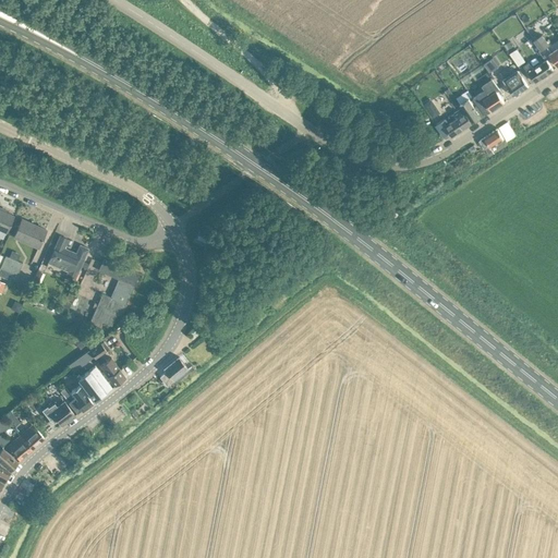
[(541,50),(547,45),(542,36),(534,40),(541,50)]
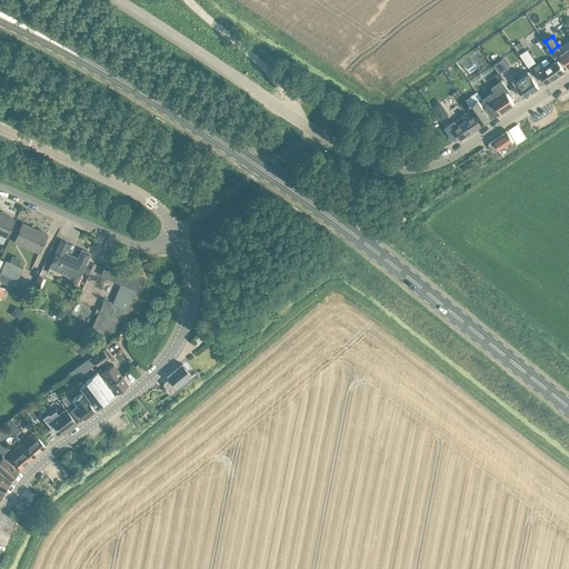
[(541,47),(535,51),(540,61),(547,57),(541,47)]
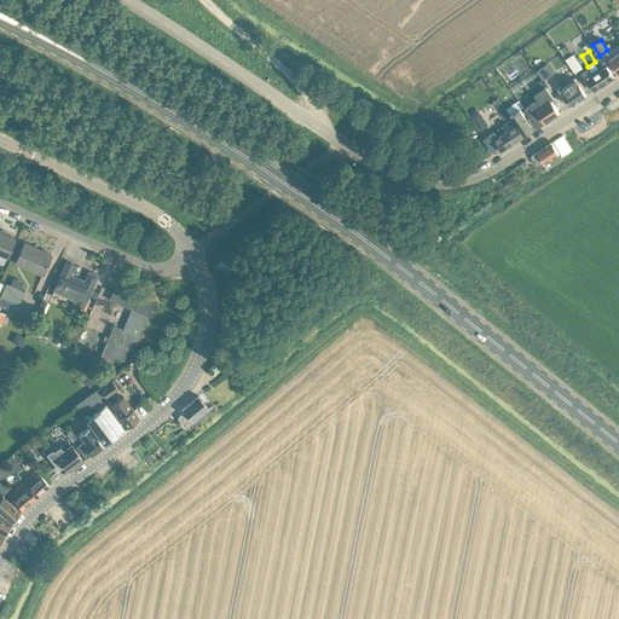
[(573,53),(565,59),(574,73),(582,68),(573,53)]
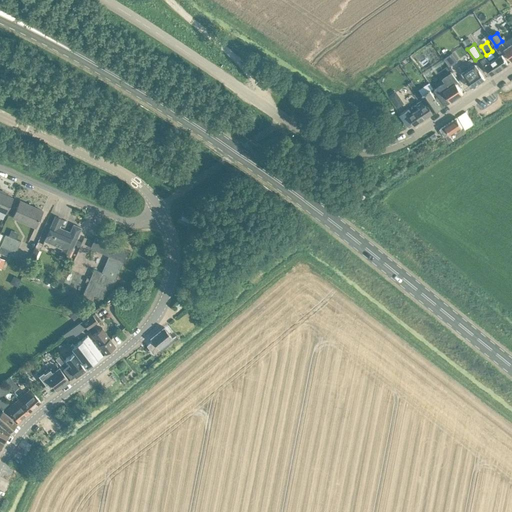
[(452,52),(444,58),(449,66),(458,61),(452,52)]
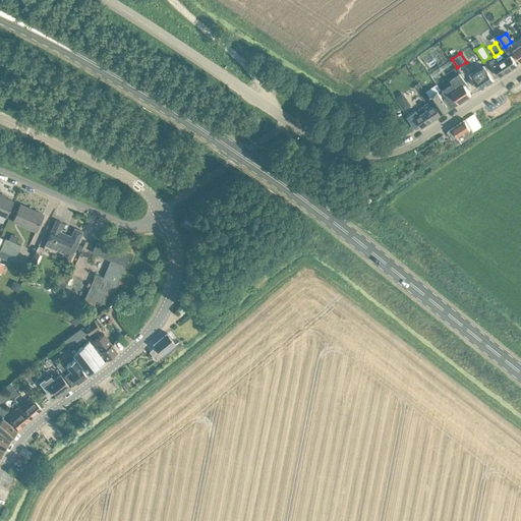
[(517,65),(511,56),(498,64),(495,59),(489,62),(499,76),(517,65)]
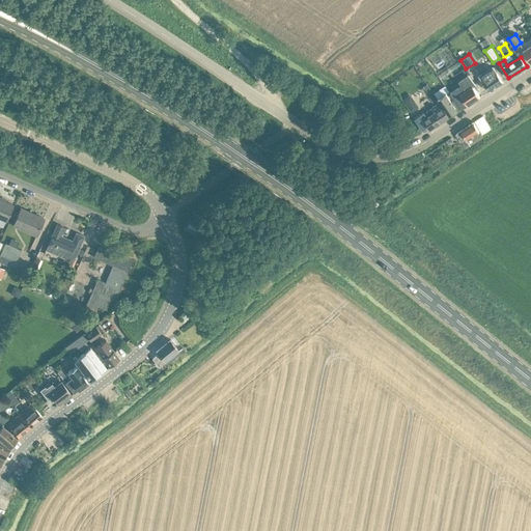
[(492,67),(478,77),(488,91),(502,82),(496,74),(492,67)]
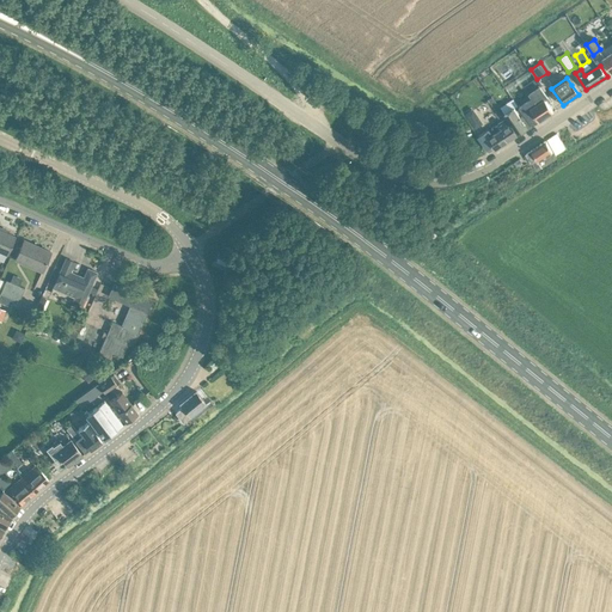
[(524,115),(531,127),(556,110),(534,79),(521,87),(528,99),(519,105),(525,114),(524,115)]
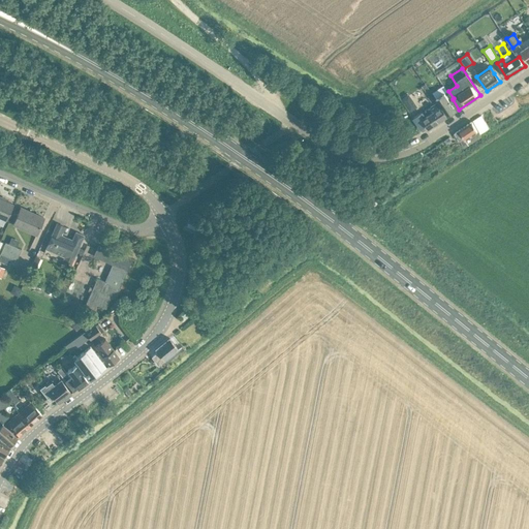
[(459,110),(453,99),(452,100),(447,95),(445,96),(444,94),(436,99),(441,107),(447,117),(459,110)]
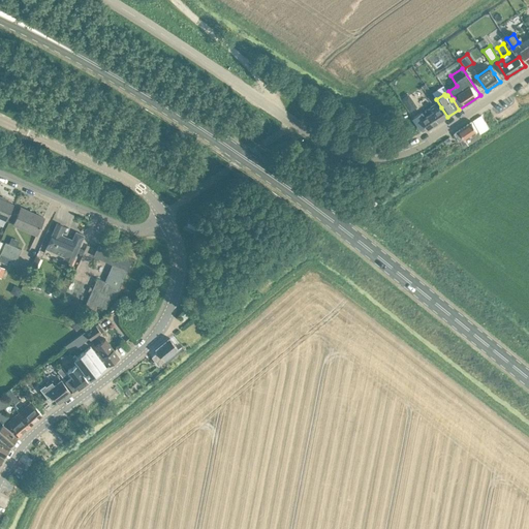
[(497,127),(518,115),(510,103),(490,116),(497,127)]
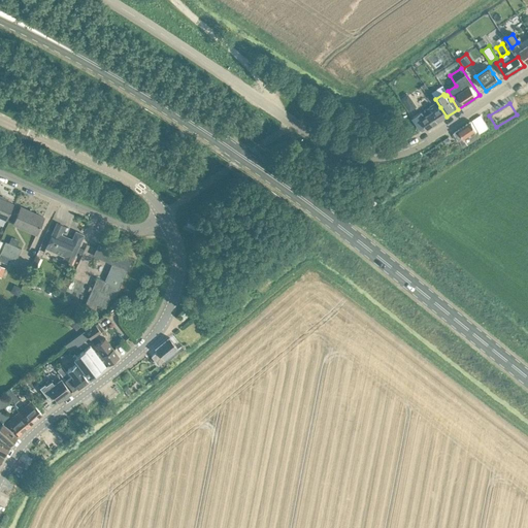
[(427,116),(421,120),(426,128),(427,129),(447,117),(440,107),(427,116)]
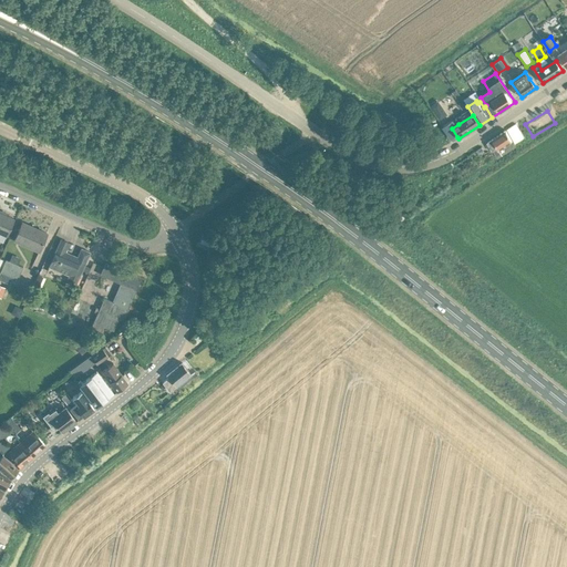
[(516,123),(507,130),(515,142),(524,136),(516,123)]
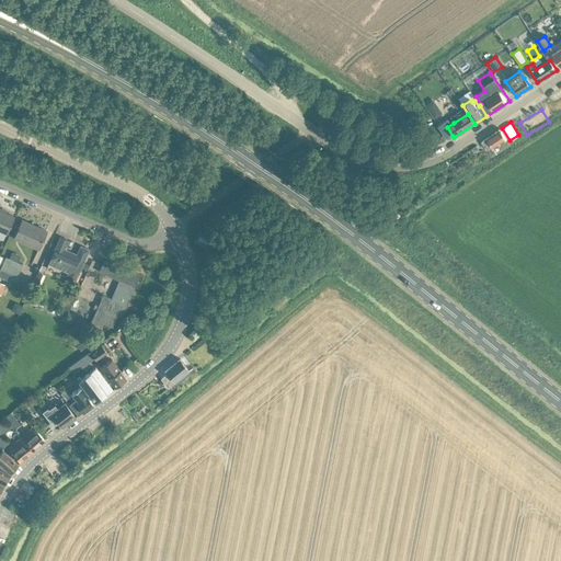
[(505,137),(501,129),(500,128),(487,137),(487,138),(482,141),(487,148),(492,145),(493,148),(506,138),(505,137)]
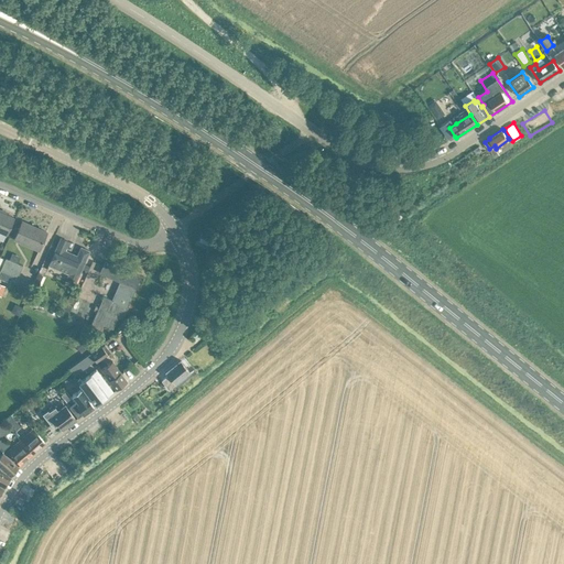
[(0,210),(0,231),(7,235),(14,217),(0,210)]
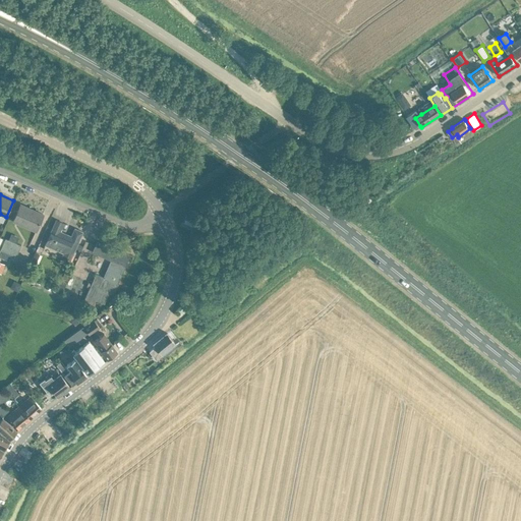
[(20,205),(16,214),(13,221),(36,231),(43,215),(20,205)]
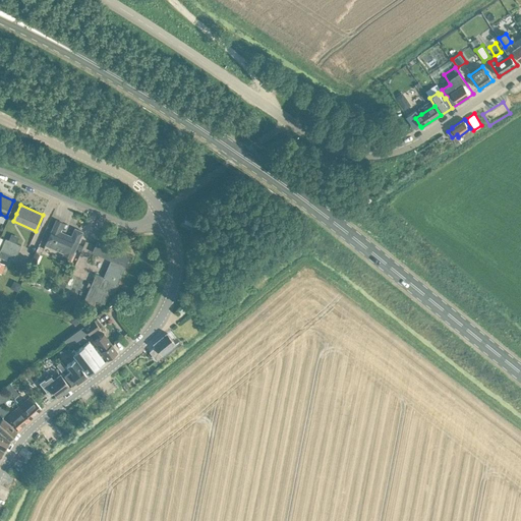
[(195,227),(198,220),(186,215),(183,222),(195,227)]
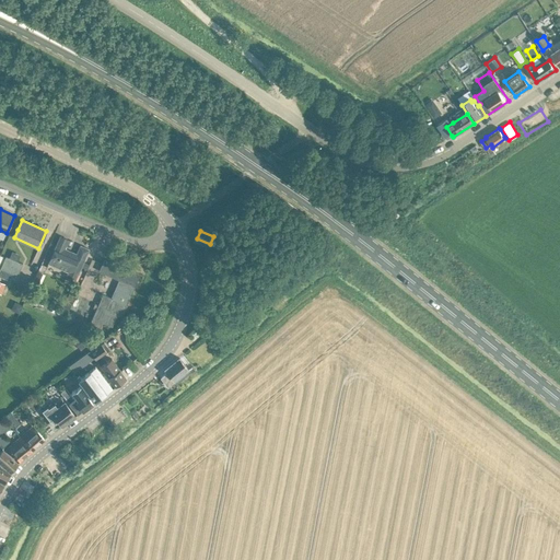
[(56,246),(48,263),(70,272),(68,279),(74,282),(82,267),(84,261),(89,249),(80,245),(77,254),(65,248),(68,240),(60,236),(56,246)]
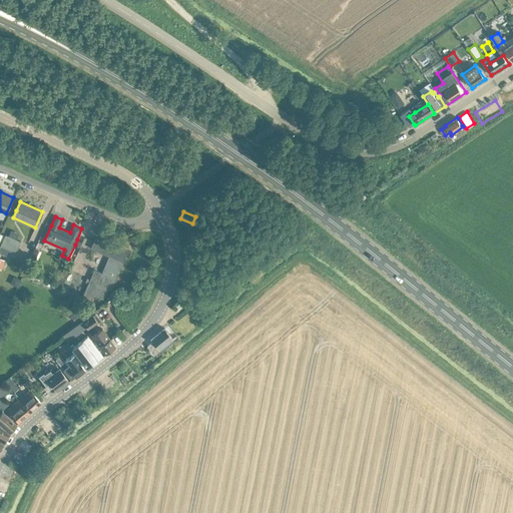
[(2,235),(0,238),(0,245),(0,246),(0,245),(0,252),(8,257),(10,249),(16,252),(20,241),(5,234),(4,236),(2,235)]
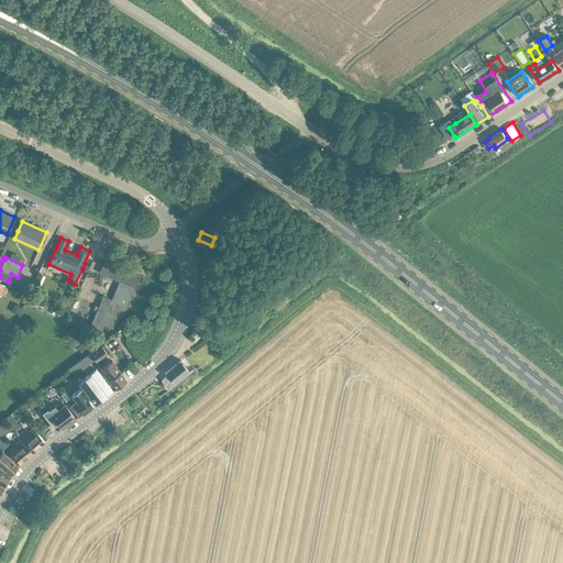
[(94,318),(89,328),(99,332),(103,324),(112,328),(112,327),(118,315),(122,316),(141,276),(125,268),(124,271),(121,269),(122,268),(106,261),(100,271),(100,273),(120,282),(111,299),(107,297),(102,296),(98,307),(94,318)]
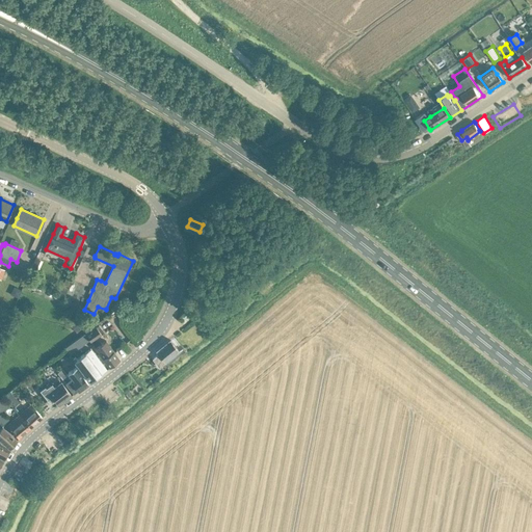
[(183,331),(192,325),(187,319),(179,326),(183,331)]
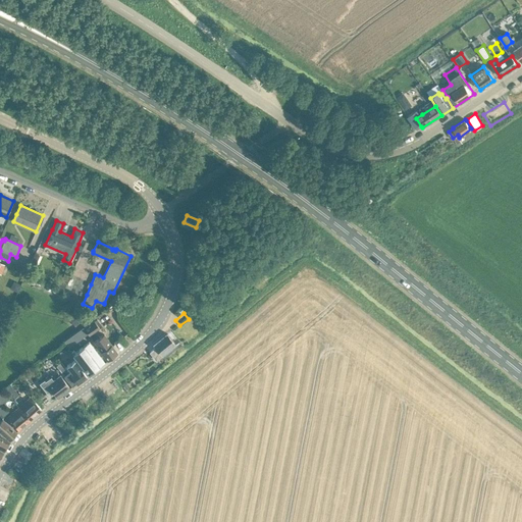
[(96,318),(83,327),(92,340),(97,336),(94,331),(101,326),(96,318)]
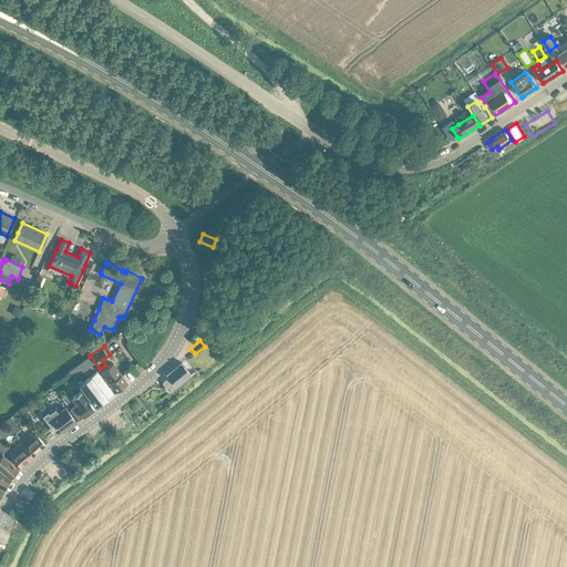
[(191,373),(182,362),(166,374),(168,377),(162,382),(169,391),(191,373)]
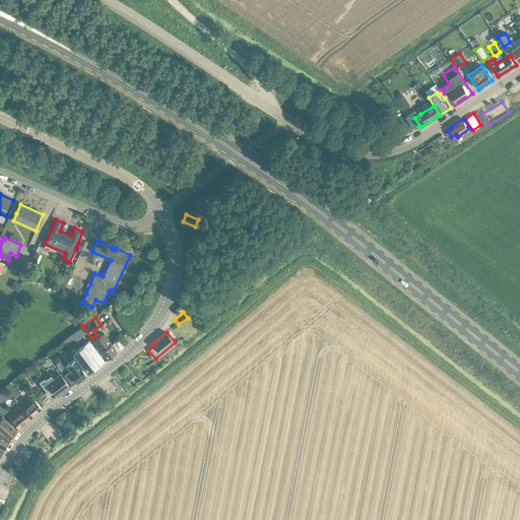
[(117,352),(105,335),(103,333),(100,336),(93,340),(107,360),(117,352)]
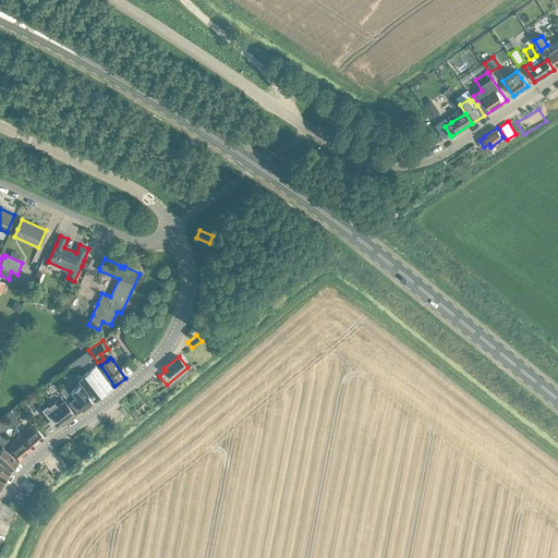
[(111,388),(95,366),(84,374),(81,376),(79,374),(76,375),(95,401),(111,388)]
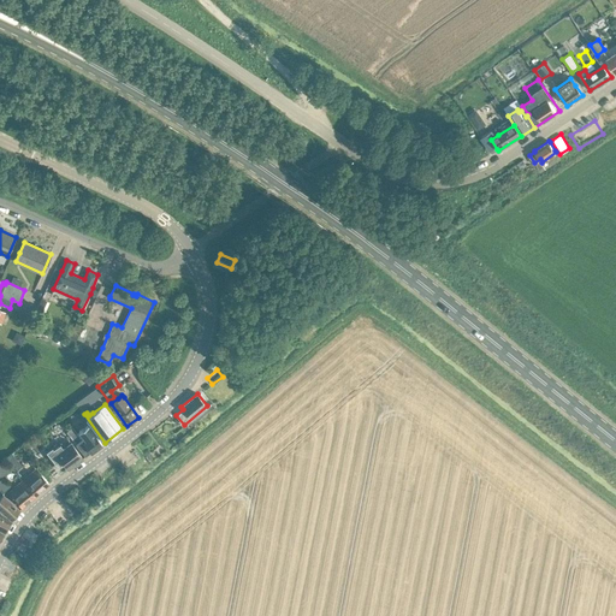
[(88,425),(78,432),(76,433),(72,427),(66,432),(76,445),(86,456),(90,452),(102,444),(88,425)]
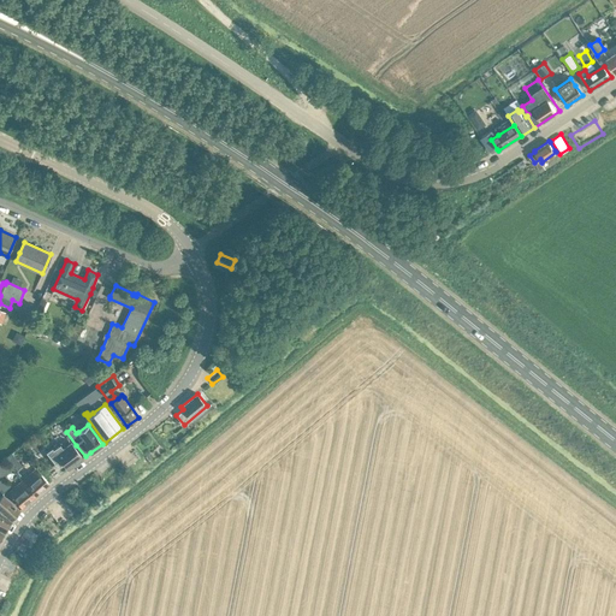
[(47,451),(47,452),(55,463),(60,460),(63,462),(69,469),(83,458),(76,449),(71,443),(63,448),(60,444),(53,449),(52,448),(47,451)]
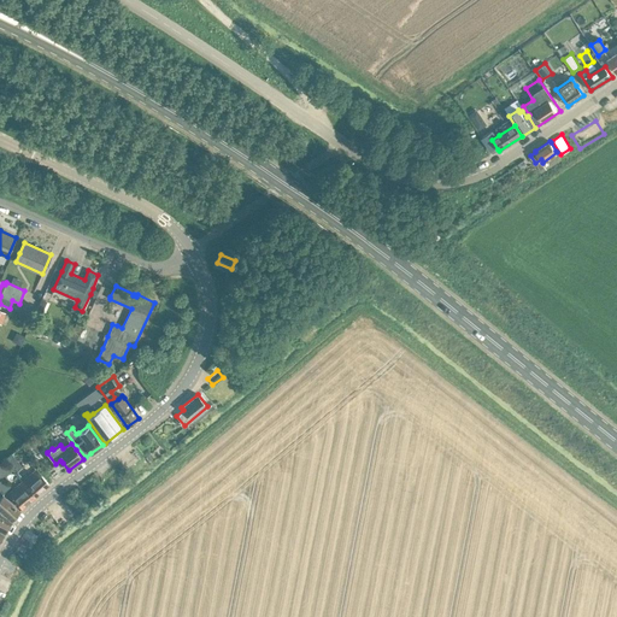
[(21,469),(9,456),(4,460),(16,474),(21,469)]
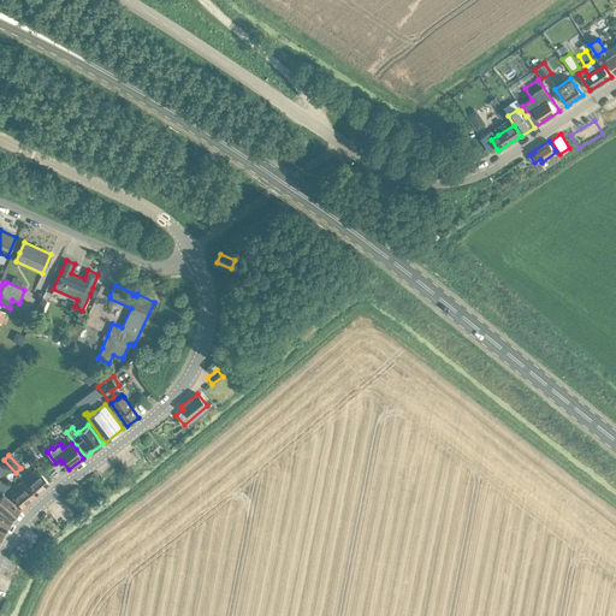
[(22,480),(35,496),(49,484),(36,468),(22,480)]
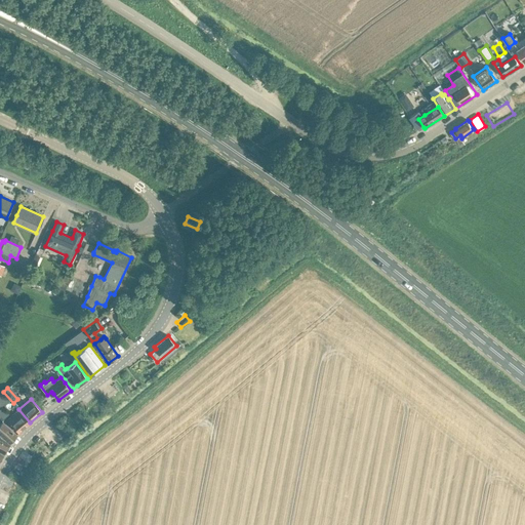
[(2,407),(0,408),(0,415),(4,419),(9,414),(2,407)]
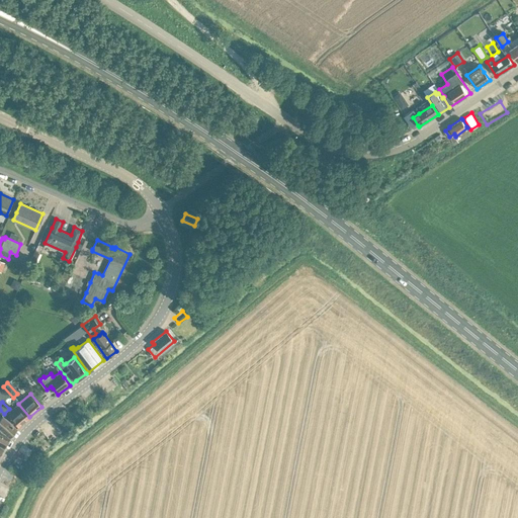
[(18,427),(29,417),(18,404),(7,414),(18,427)]
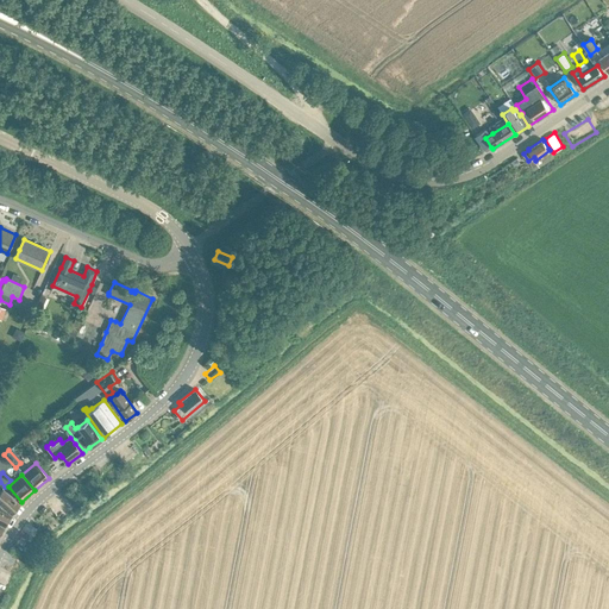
[(19,504),(4,491),(1,488),(0,488),(0,503),(12,513),(19,504)]
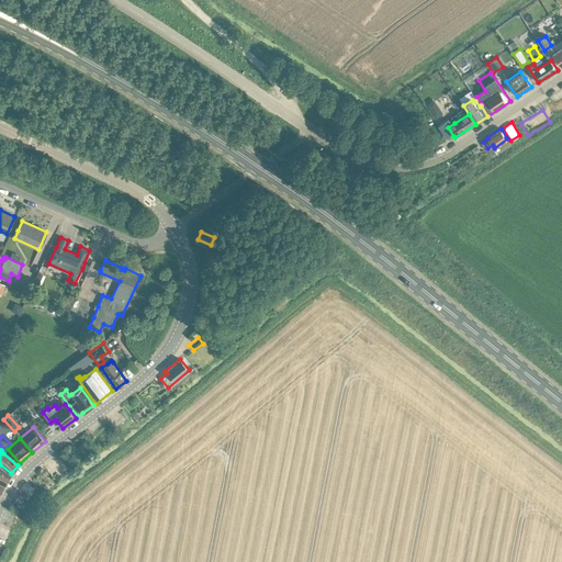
[(0,482),(4,485),(10,475),(0,470),(0,482)]
